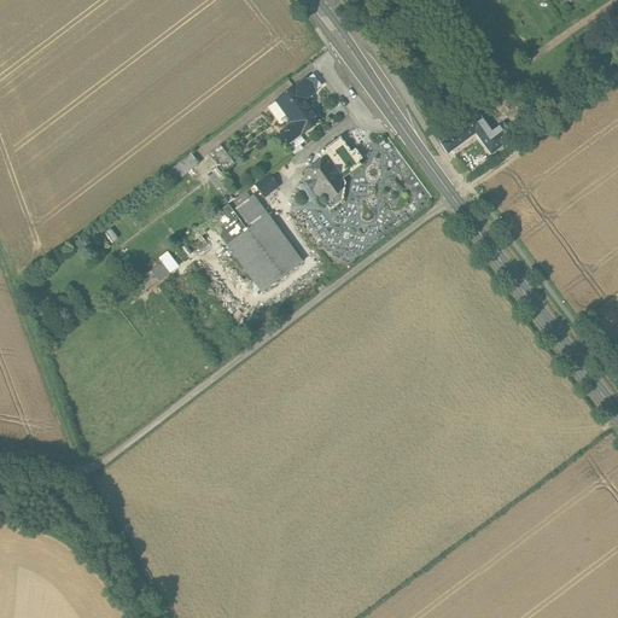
[(304,83),(278,103),(293,124),(281,133),(289,144),(320,121),(305,100),(313,94),(304,83)]
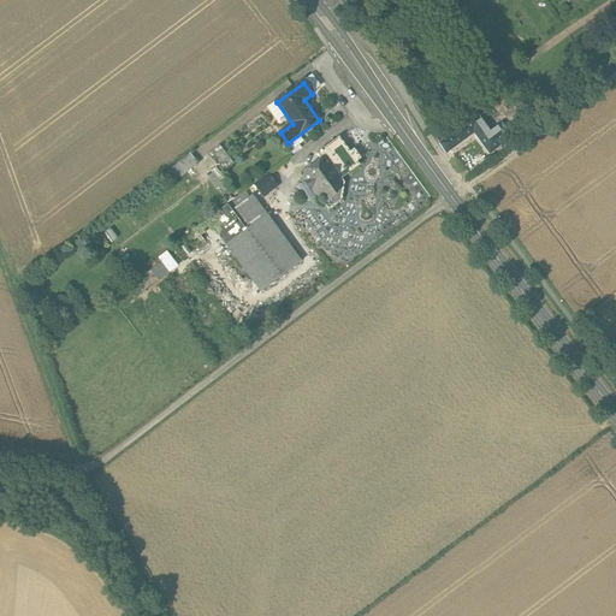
[(479,117),(443,144),(448,153),(475,132),(491,153),(513,136),(504,124),(491,134),(479,117)]
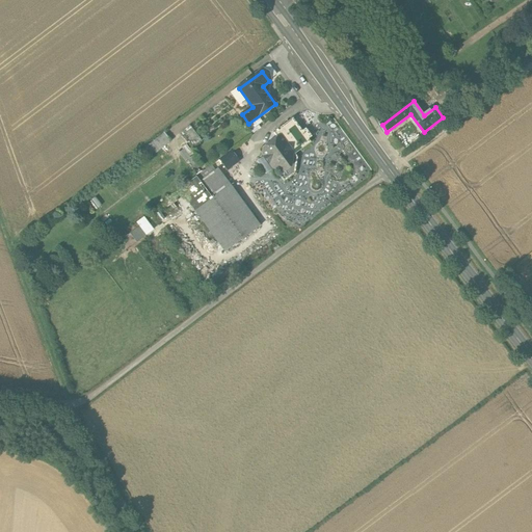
[(275,139),(272,141),(272,142),(265,149),(264,154),(267,157),(266,159),(269,162),(271,162),(276,169),(276,173),(278,176),(282,176),(283,177),(286,177),(289,175),(289,173),(292,170),(292,166),(291,165),(294,163),(294,159),(290,153),(306,141),(289,122),(276,130),(276,131),(275,133),(278,138),(276,140),(275,139)]
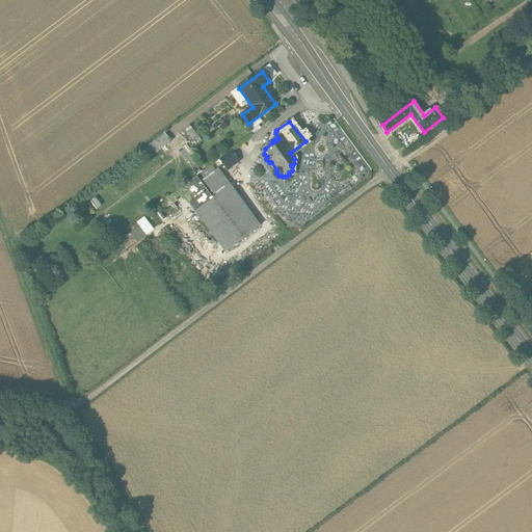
[(193,149),(203,138),(188,125),(179,134),(193,149)]
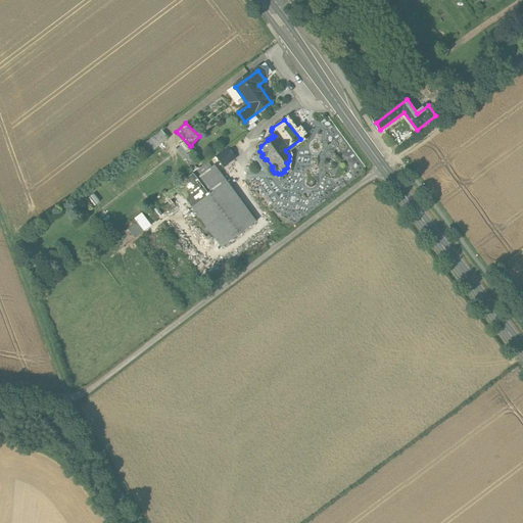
[(184,141),(175,149),(183,158),(192,150),(184,141)]
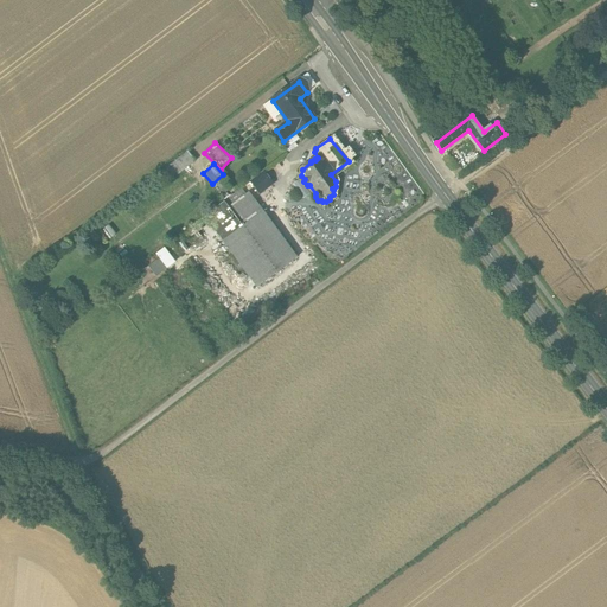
[(263,172),(251,180),(261,192),(273,184),(263,172)]
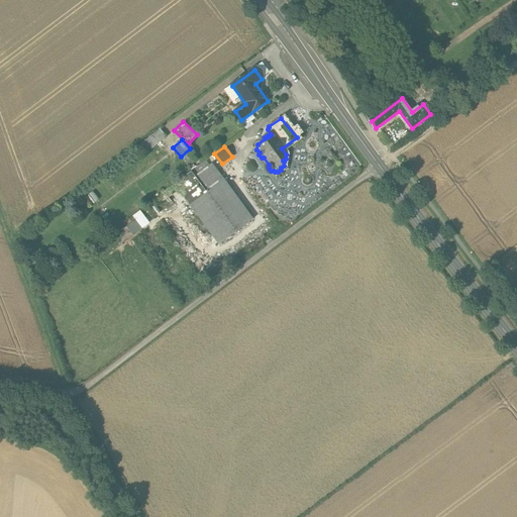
[(206,160),(191,171),(195,177),(210,166),(206,160)]
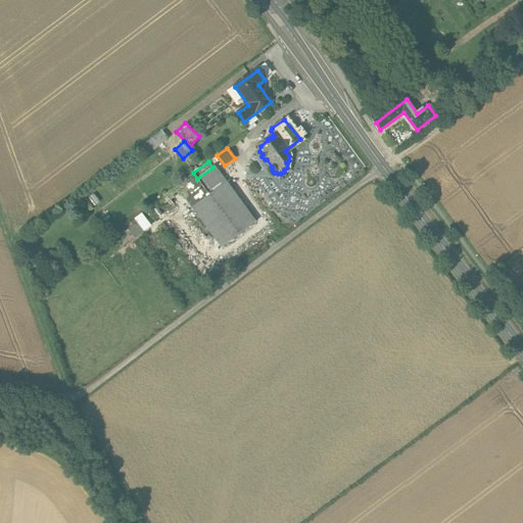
[(256,220),(216,165),(212,168),(197,179),(209,194),(192,206),(222,246),(256,220)]
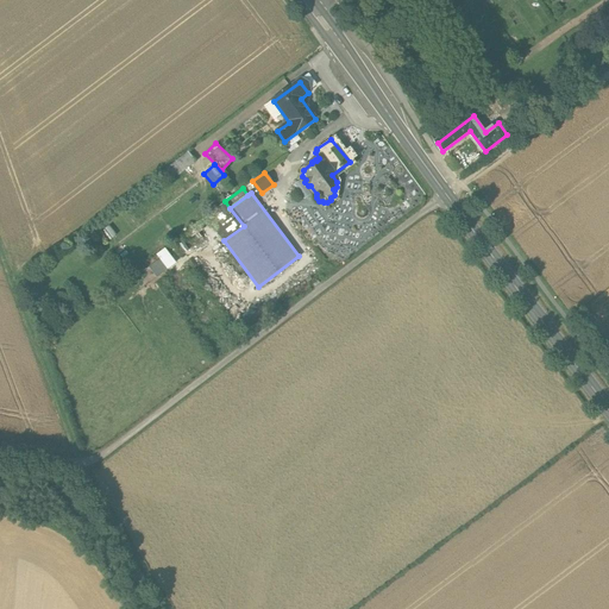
[(165,246),(156,253),(159,258),(149,265),(157,277),(177,263),(165,246)]
